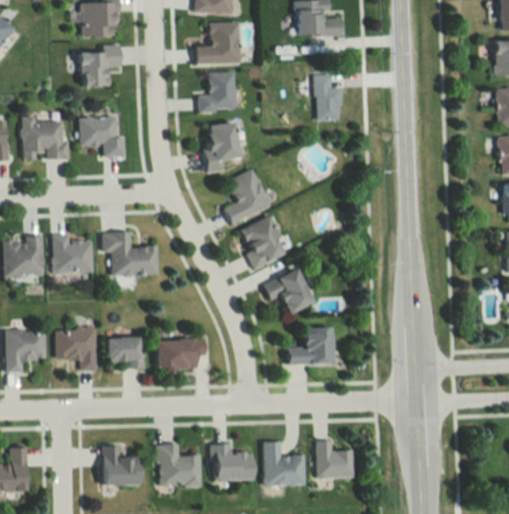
[(233,0),(195,0),(195,12),(233,13),(233,0)]
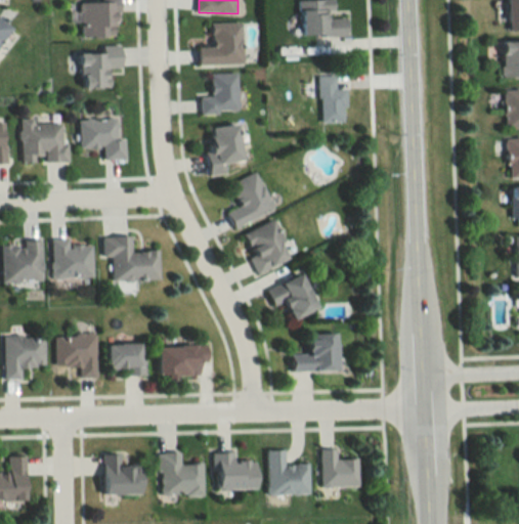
[(336,0),(301,0),(302,36),(350,36),(350,17),(336,17),(336,0)]
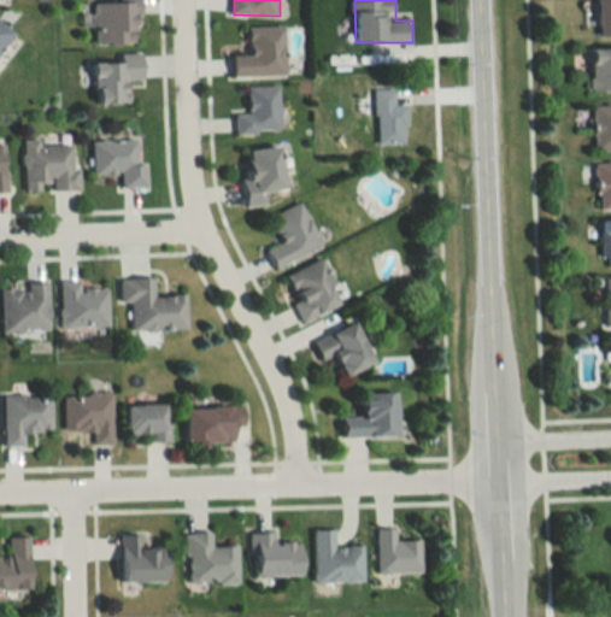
[(610,0),(600,0),(603,35),(610,34),(610,0)]
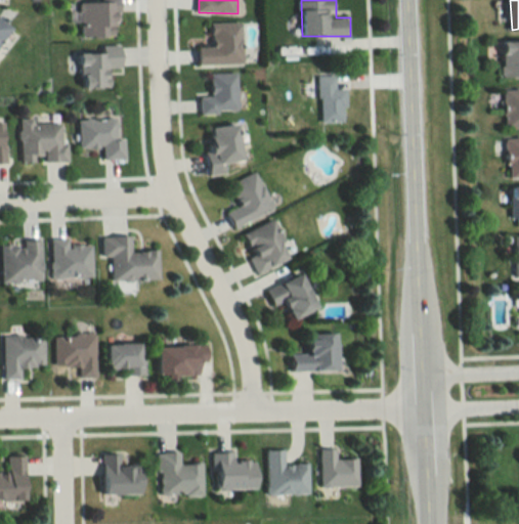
[(84,37),(122,37),(122,2),(84,2),(84,37)]
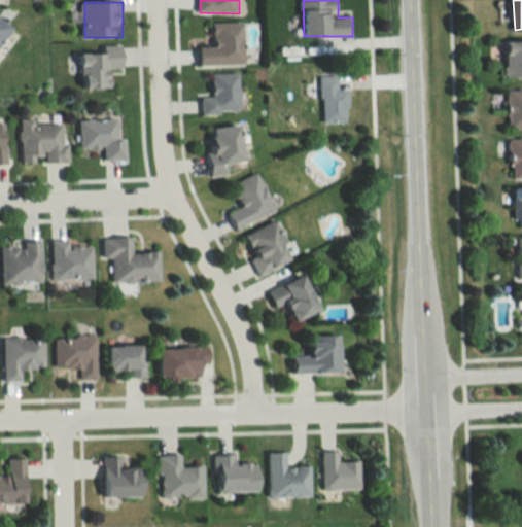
[(0,47),(16,29),(0,14),(0,47)]
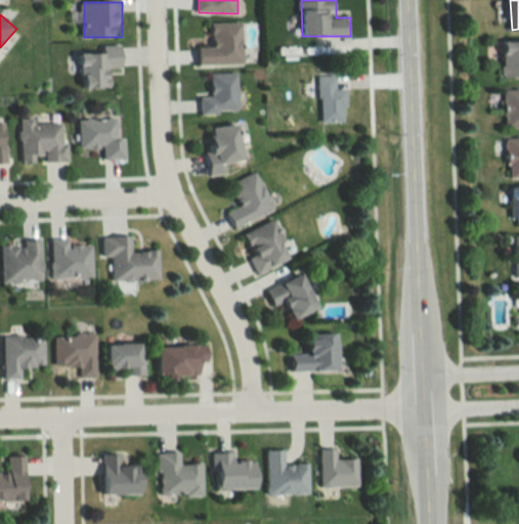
[(201,47),(201,64),(245,64),(244,23),(215,23),(215,47),(201,47)]
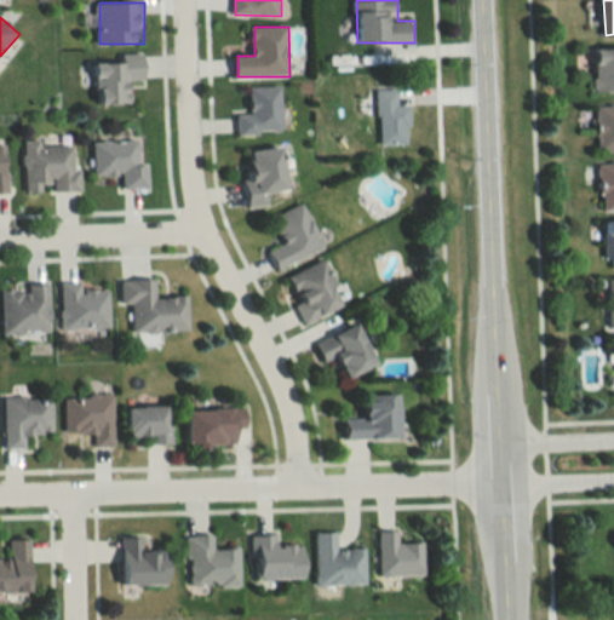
[(613,49),(598,49),(597,91),(613,91),(613,49)]
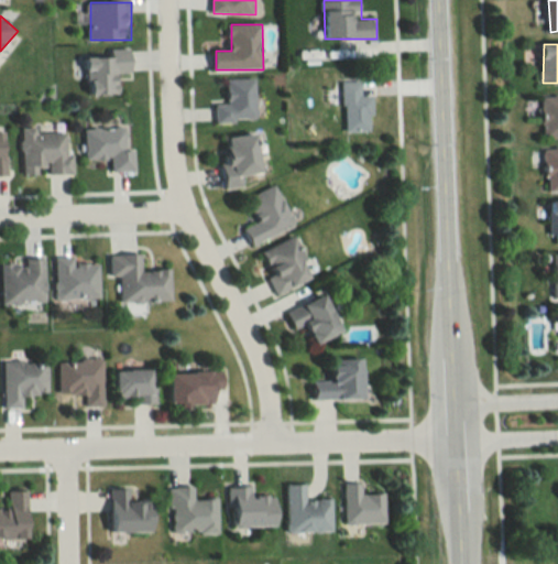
[(90,96),(121,95),(120,74),(134,73),(133,51),(89,52),(90,96)]
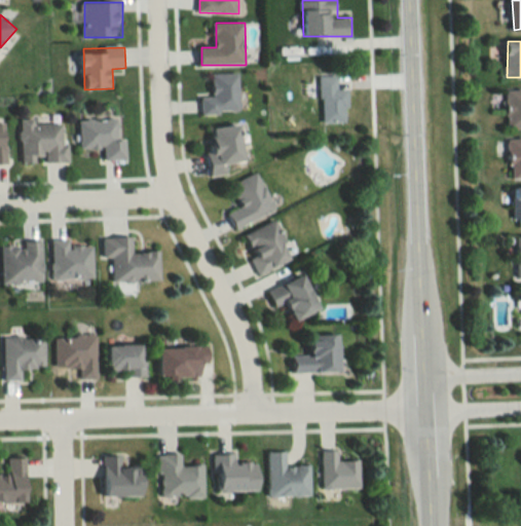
[(203,97),(203,113),(240,113),(240,73),(214,73),(215,97),(203,97)]
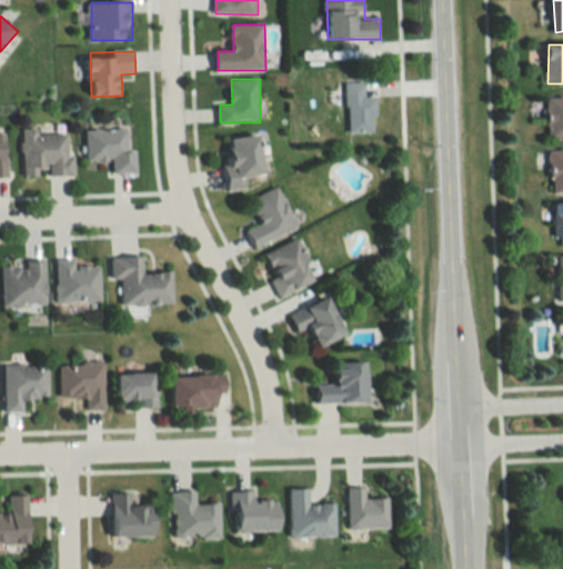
[(378,132),(378,97),(367,97),(365,82),(348,82),(349,132),(378,132)]
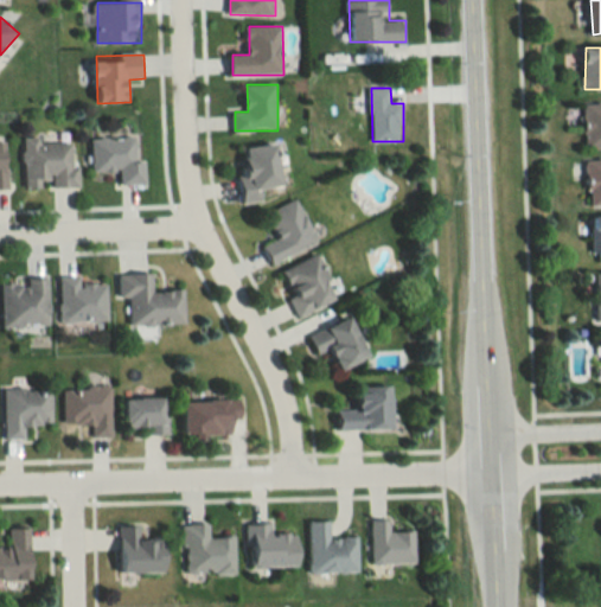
[(600,102),(588,103),(588,148),(600,147),(600,102)]
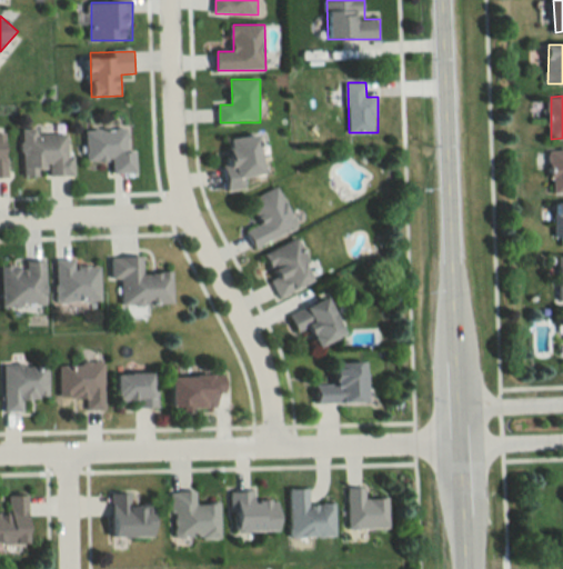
[(24,130),(26,177),(76,176),(74,133),(41,135),(41,129),(24,130)]
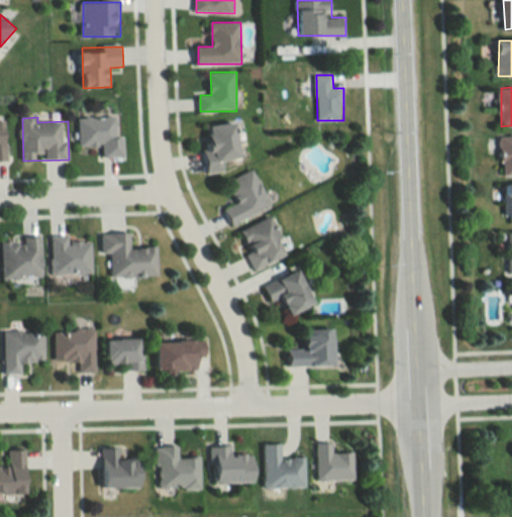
[(81,145),(104,145),(104,158),(125,158),(125,138),(117,138),(117,117),(81,117),(81,145)]
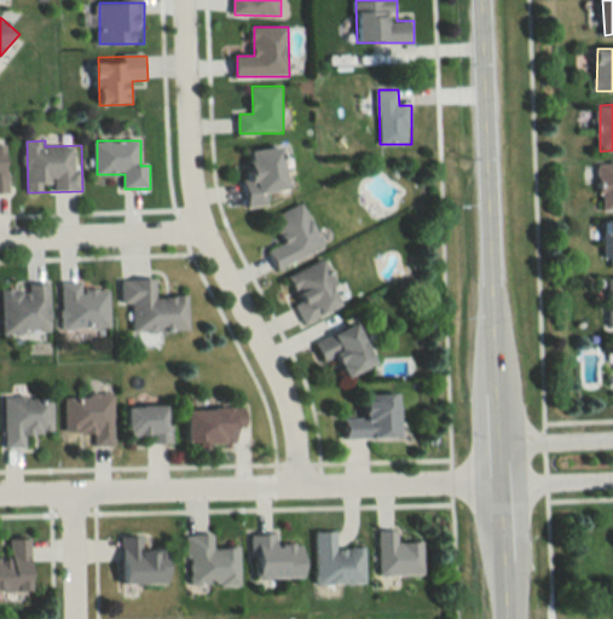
[(0,145),(0,194),(10,194),(10,146),(0,145)]
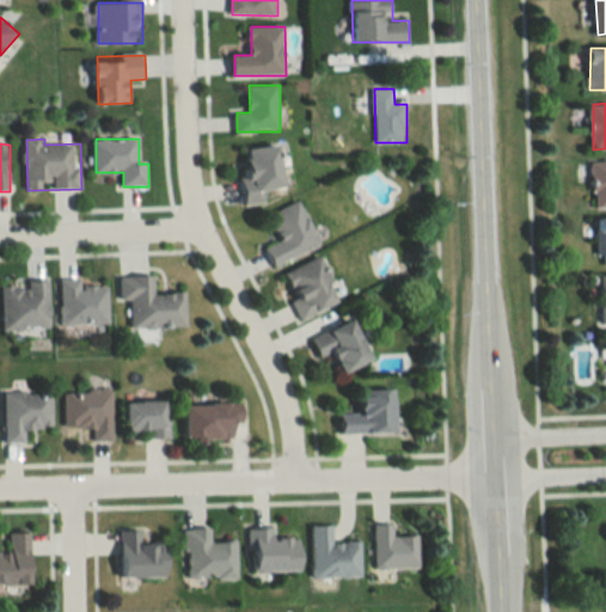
[(267,203),(265,190),(286,188),(281,146),(244,150),(250,204),(267,203)]
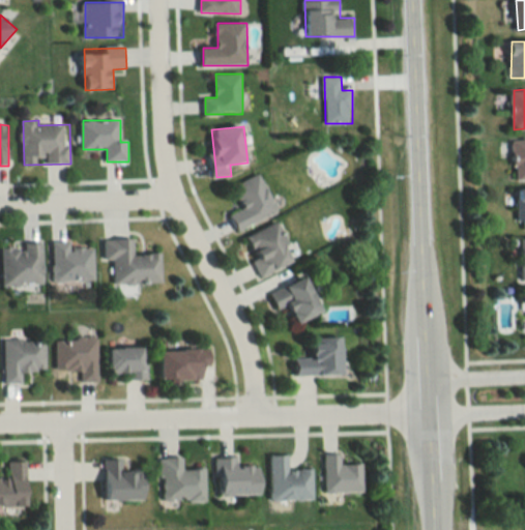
[(524,139),(516,140),(516,180),(524,179),(524,139)]
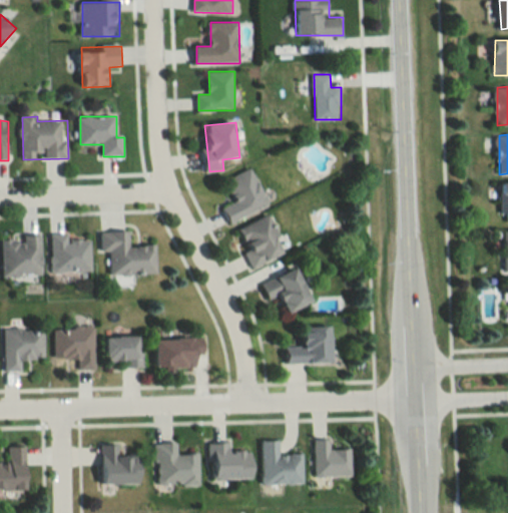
[(251,167),(225,181),(236,201),(224,207),(233,224),(272,204),(251,167)]
